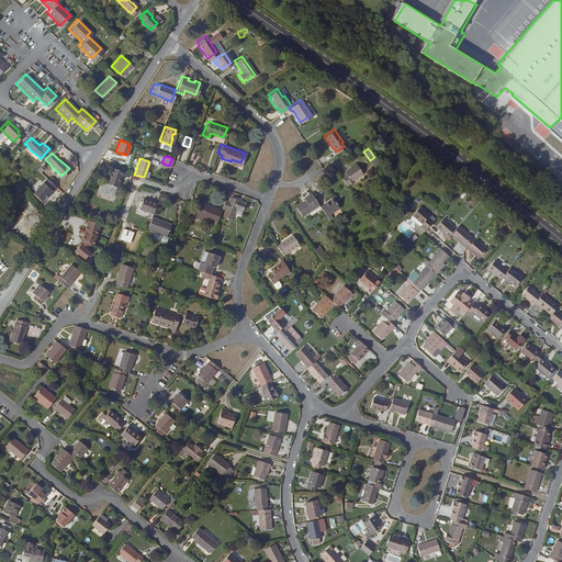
[(344,172),(338,176),(345,184),(349,181),(348,180),(360,172),(353,164),(343,171),(344,172)]
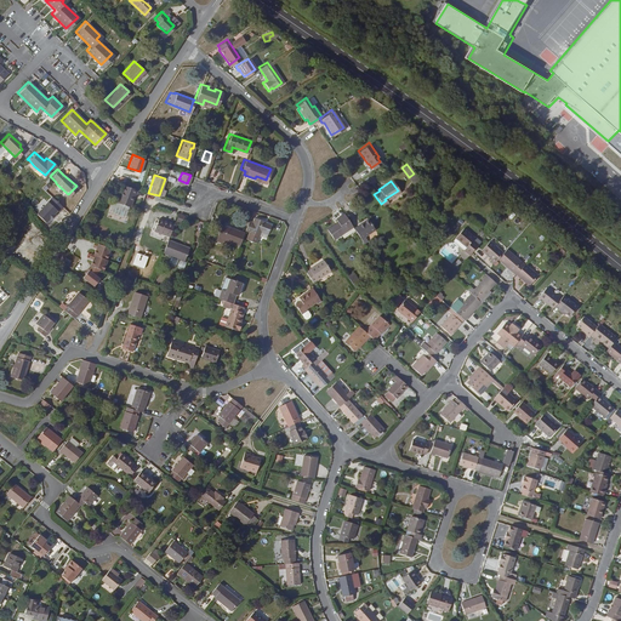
[(118,201),(127,205),(129,205),(134,193),(135,193),(137,188),(124,184),(118,201)]
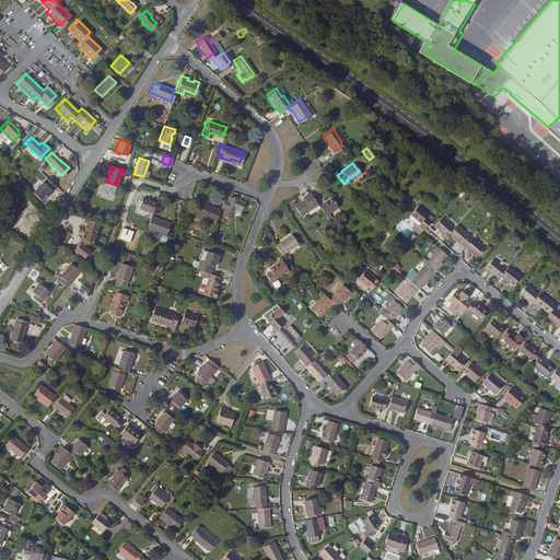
[(50,189),(55,185),(45,176),(31,190),(39,199),(43,195),(43,196),(47,191),(46,191),(49,188),(50,189)]
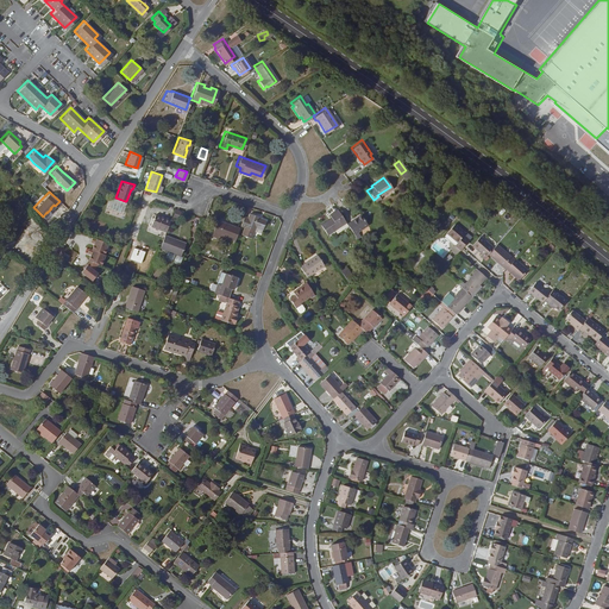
[(125,201),(115,198),(108,194),(104,206),(121,213),(125,201)]
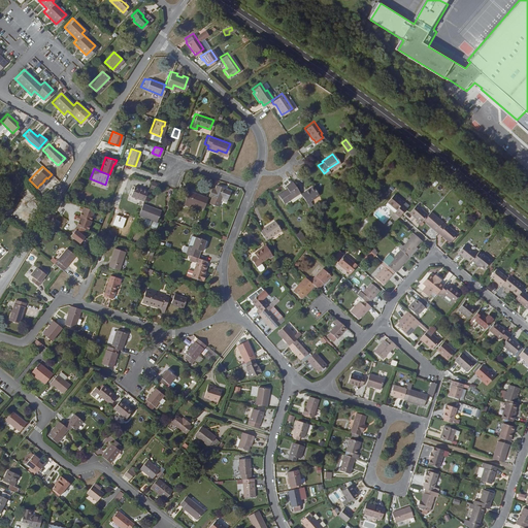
[(283,202),(298,191),(291,180),(284,185),(286,188),(276,194),(283,202)]
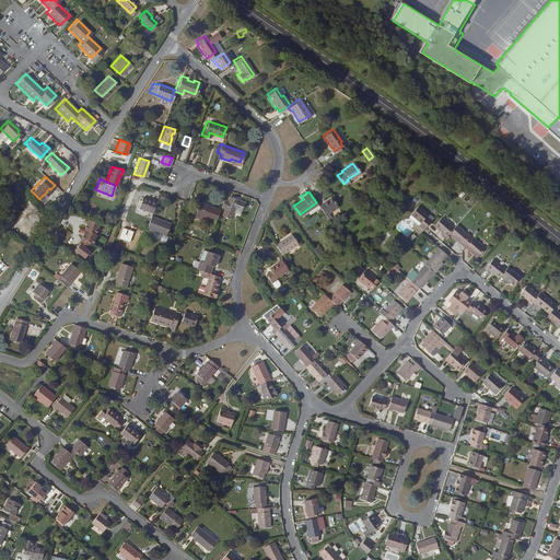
[(142,195),(138,206),(152,211),(155,200),(142,195)]
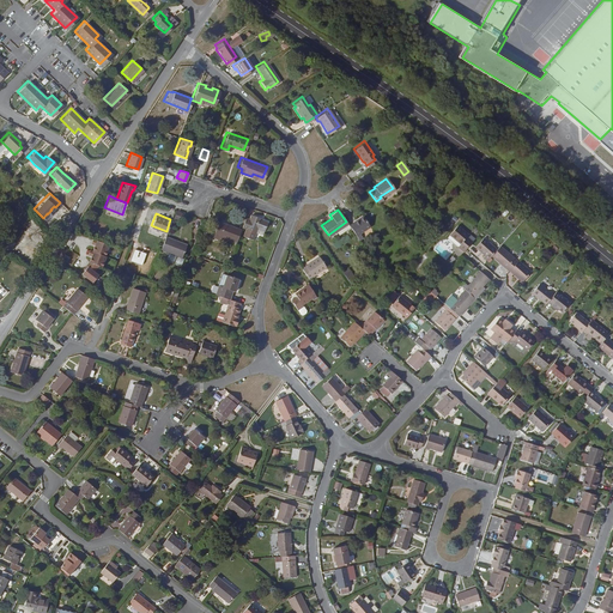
[(248,217),(244,216),(241,225),(254,230),(255,226),(262,229),(266,220),(259,217),(249,213),(248,217)]
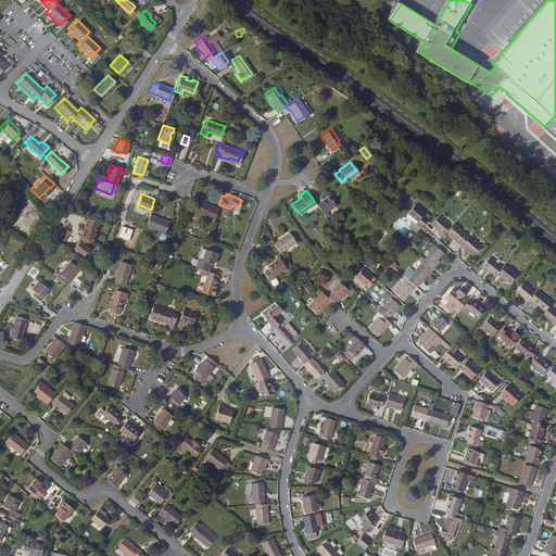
[(328,194),(315,203),(324,216),(327,214),(325,210),(333,204),(328,194)]
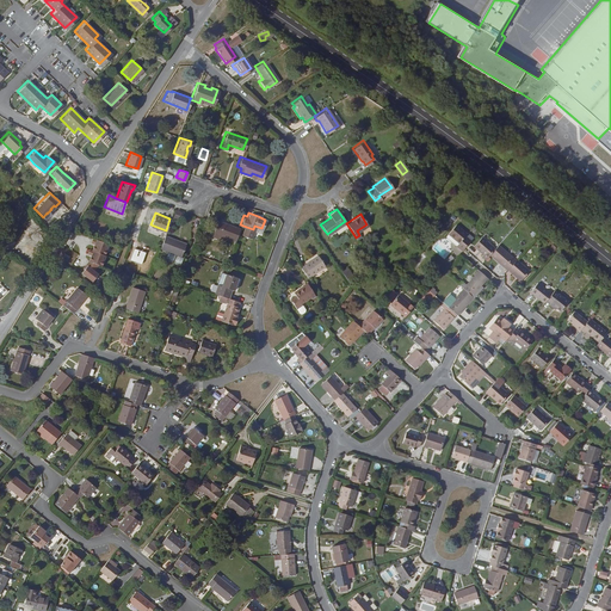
[(211,233),(234,241),(239,228),(234,227),(233,228),(215,221),(211,233)]
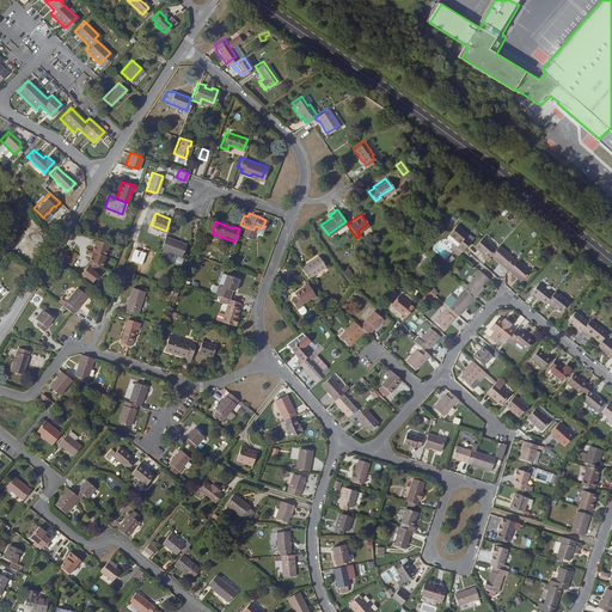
[(463,251),(465,249),(472,242),(466,237),(469,234),(458,225),(450,234),(460,244),(458,246),(463,251)]
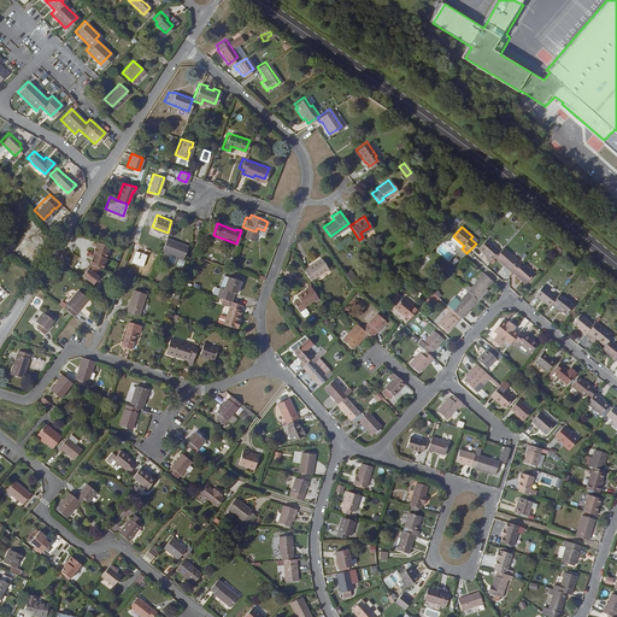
[(169,251),(182,257),(186,246),(175,242),(176,240),(166,236),(162,248),(169,251)]
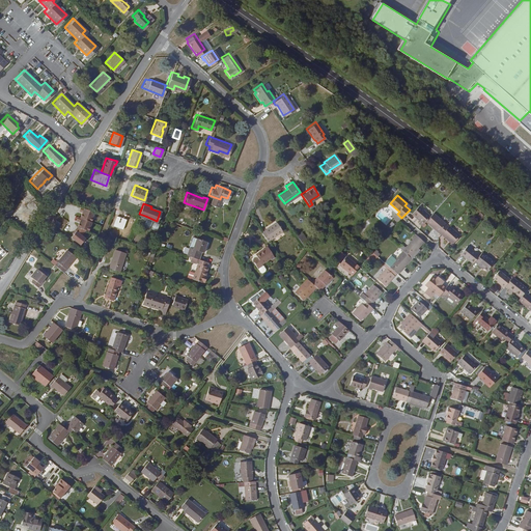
[(73,232),(71,235),(80,243),(85,236),(81,233),(85,228),(88,229),(91,220),(90,220),(94,211),(80,205),(79,210),(82,211),(80,216),(78,215),(76,219),(79,220),(77,225),(75,228),(76,229),(73,232)]
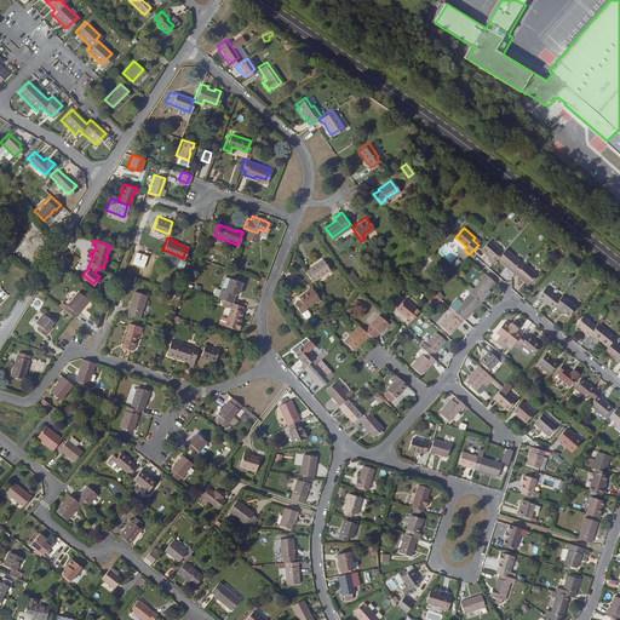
[(489,260),(493,264),(498,258),(504,252),(491,240),(481,250),(491,258),(489,260)]
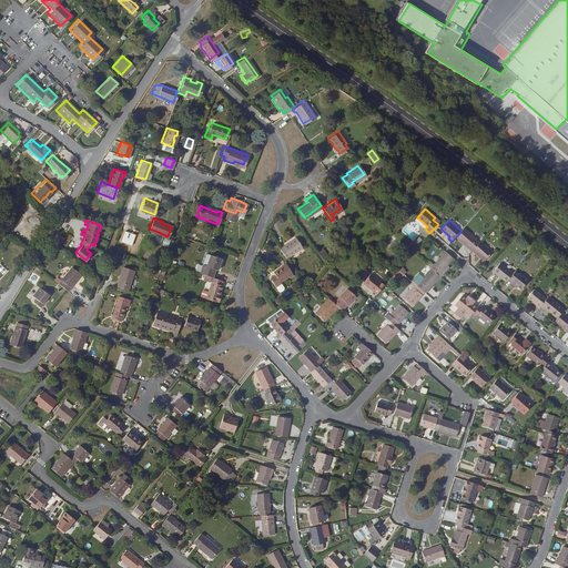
[(464,227),(462,231),(456,236),(472,251),(473,251),(479,242),(464,227)]
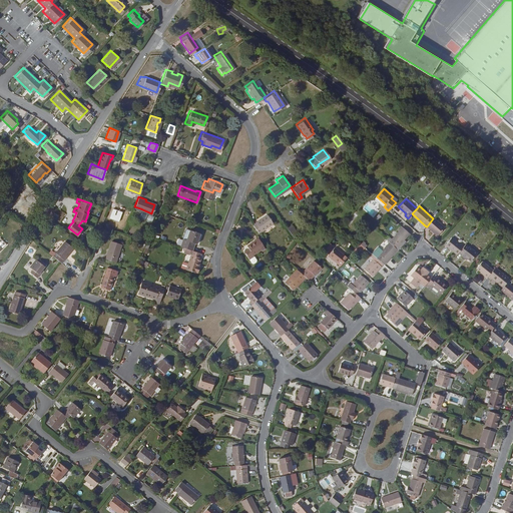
[(138,215),(150,219),(153,213),(151,213),(140,208),(138,215)]
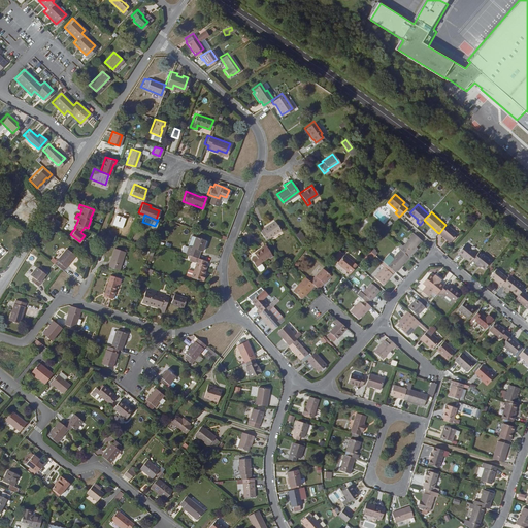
[(262,227),(259,229),(265,238),(279,228),(273,219),(262,227)]
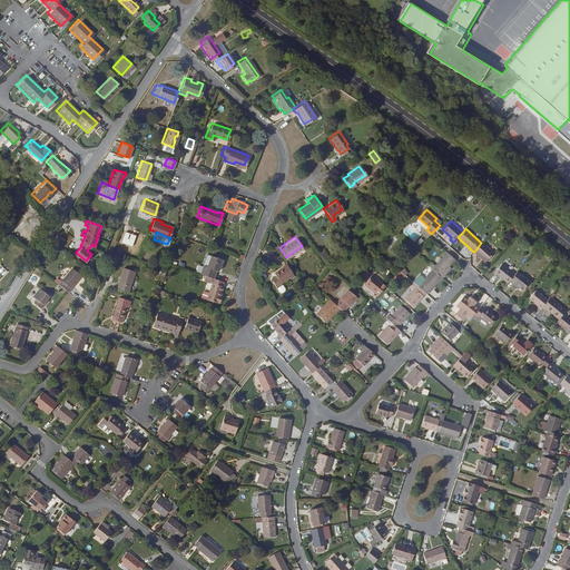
[(420,239),(413,246),(418,249),(423,244),(420,239)]
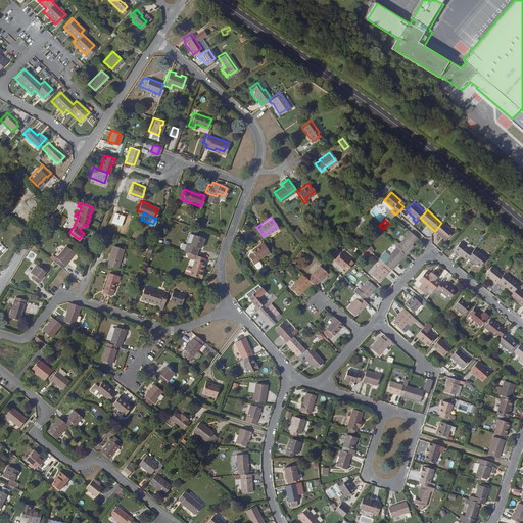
[(442,223),(441,223),(435,231),(445,240),(454,232),(442,223)]
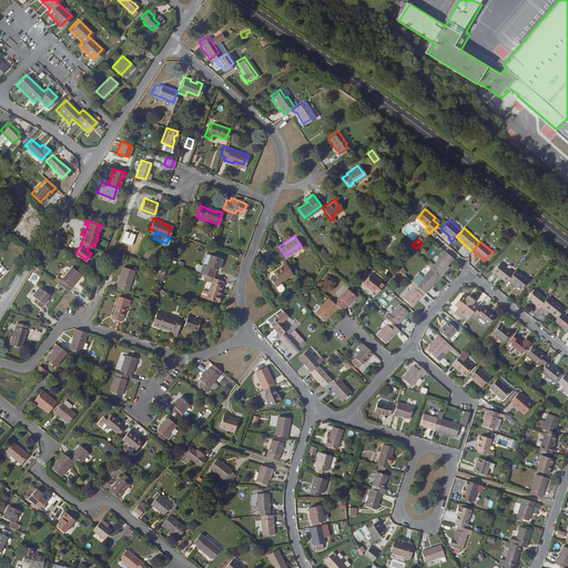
[(324,251),(318,254),(323,262),(328,259),(324,251)]
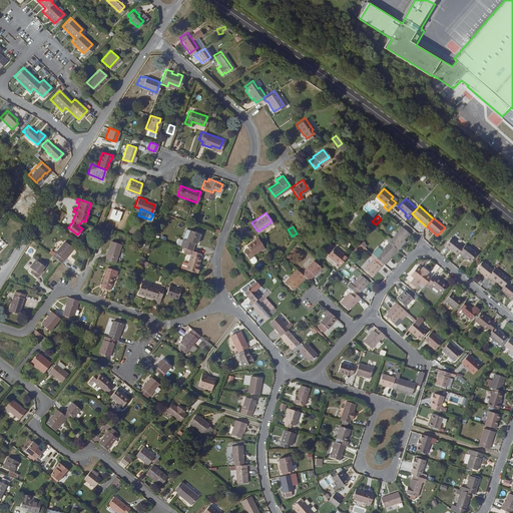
[(179,244),(184,245),(189,247),(190,247),(191,244),(190,243),(191,240),(192,240),(195,241),(198,231),(188,227),(185,237),(181,236),(179,244)]
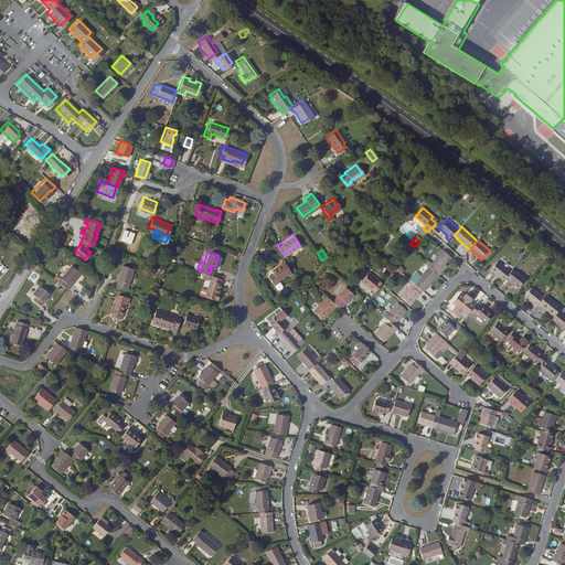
[(429,267),(429,268),(437,275),(445,267),(444,266),(451,258),(444,252),(429,267)]
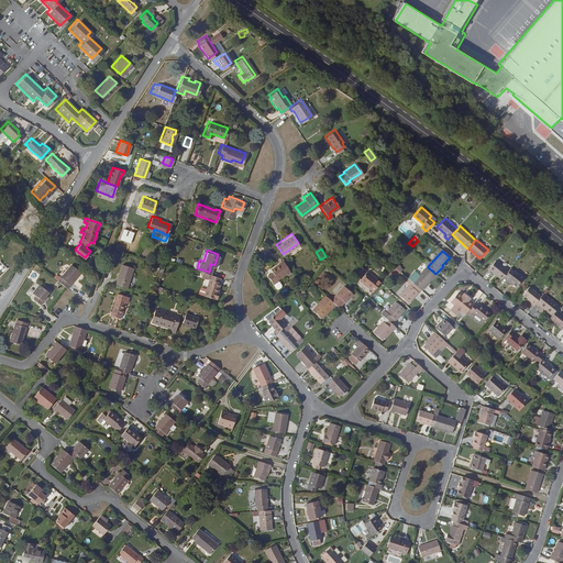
[(273,272),(267,276),(275,286),(277,287),(279,285),(279,283),(276,277),(284,272),(285,273),(289,269),(282,260),(269,268),(272,271),(273,272)]
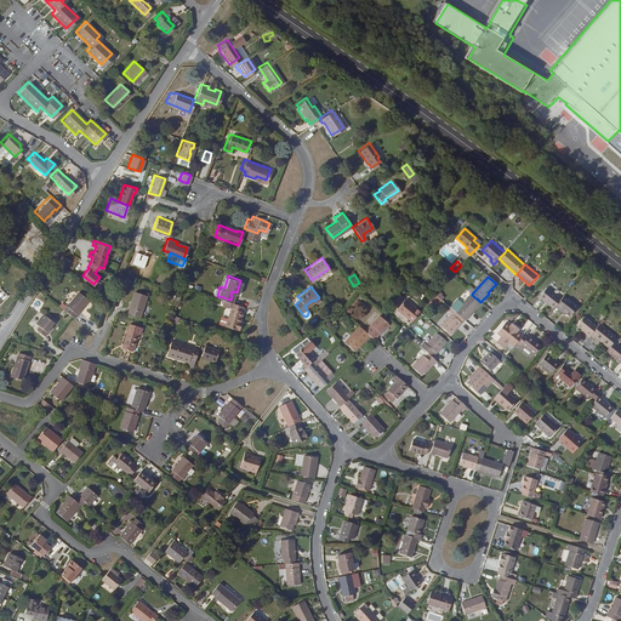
[(540,297),(554,308),(556,306),(562,300),(547,288),(540,297)]
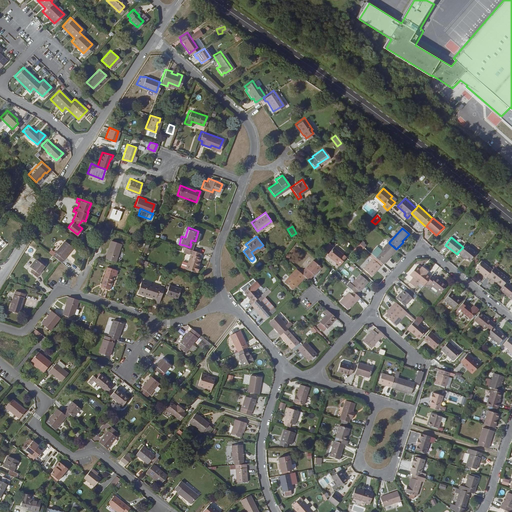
[(52,254),(59,259),(60,260),(73,245),(65,239),(52,254)]
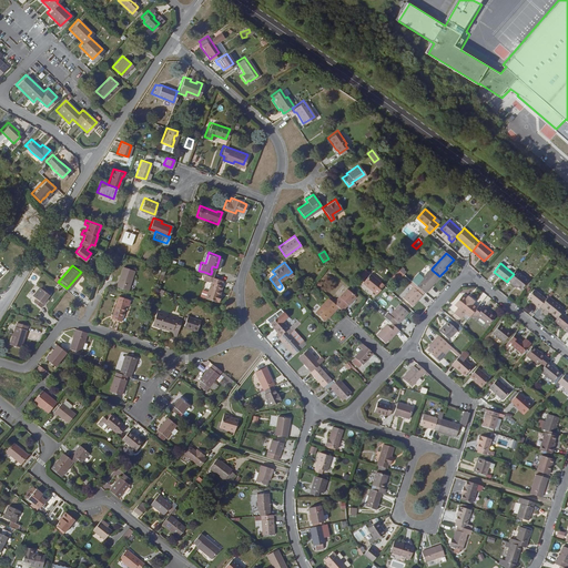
[(117,285),(127,288),(133,269),(123,265),(117,285)]
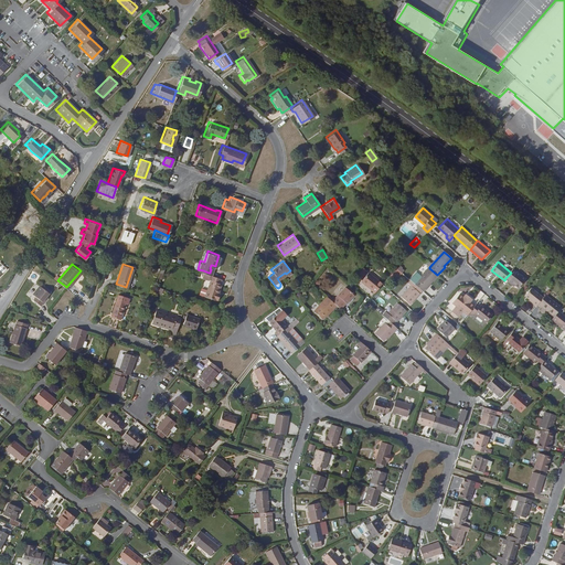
[(402,274),(396,268),(390,276),(393,278),(396,274),(400,277),(402,274)]
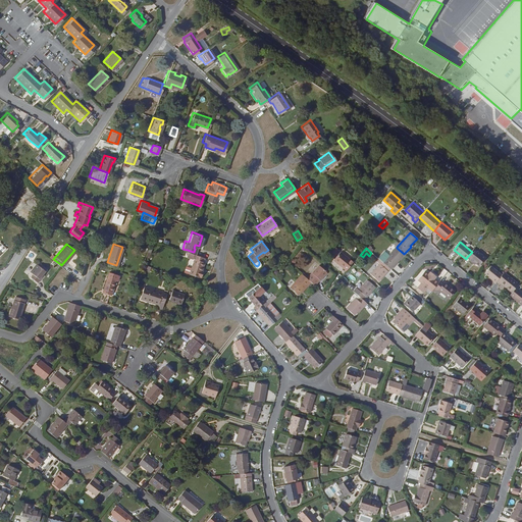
[(405,255),(404,254),(397,248),(389,256),(383,263),(389,268),(392,270),(405,255)]
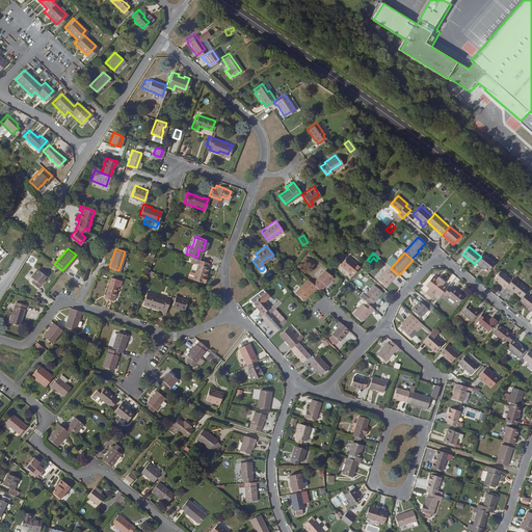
[(482,254),(481,257),(476,262),(480,265),(479,266),(482,269),(483,268),(488,272),(495,263),(482,254)]
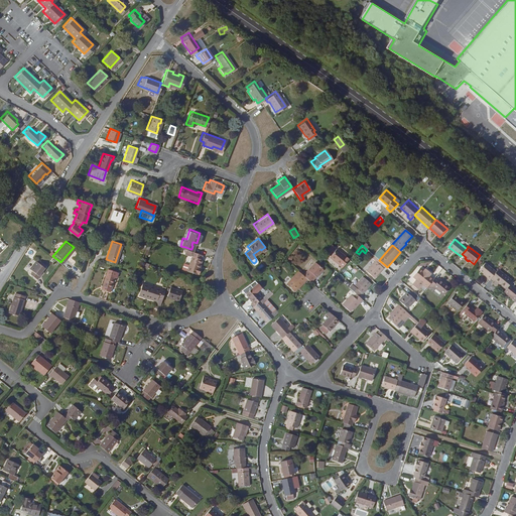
[(328,255),(340,265),(347,258),(347,257),(335,247),(328,255)]
